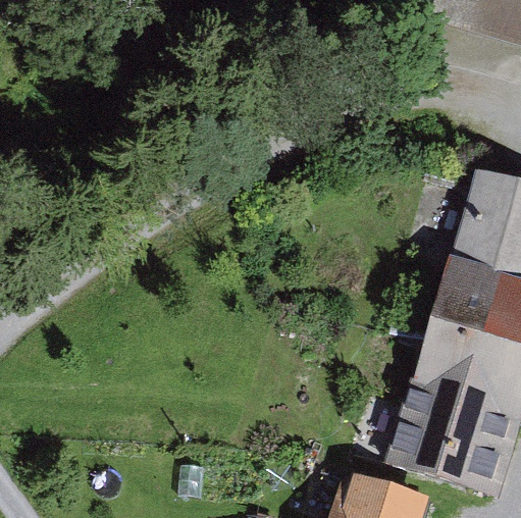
[(421,0),(404,9),(520,42),(520,0),(421,0)]
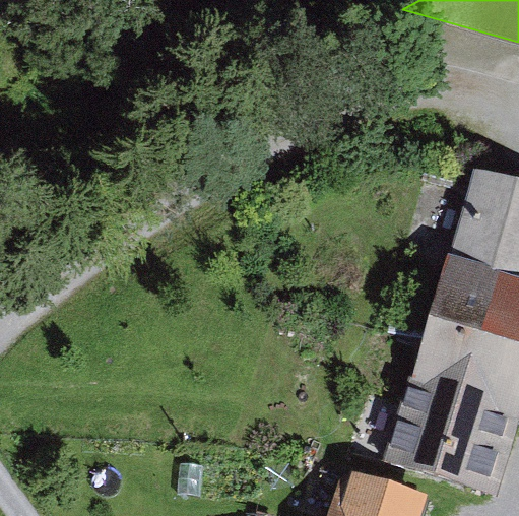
[(518,175),(476,165),(384,452),(493,495),(518,406),(518,175)]
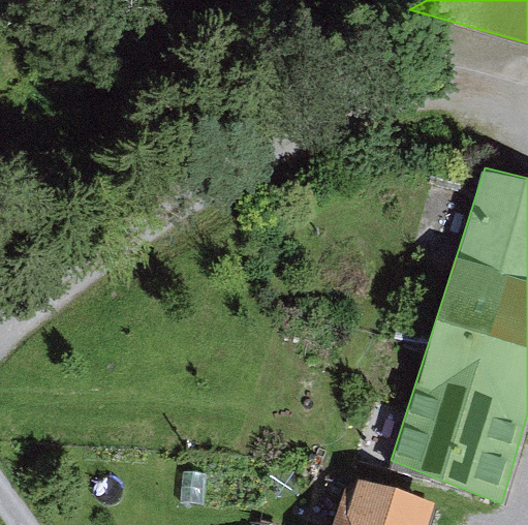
[(182,469),(180,500),(203,501),(204,471),(182,469)]
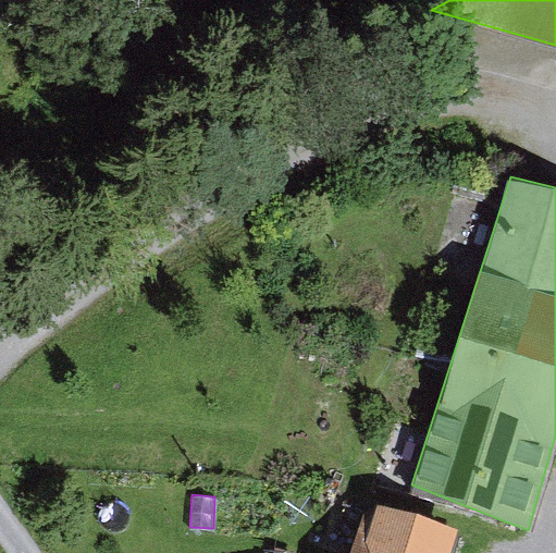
[(366,501),(349,552),(451,552),(459,528),(366,501)]
